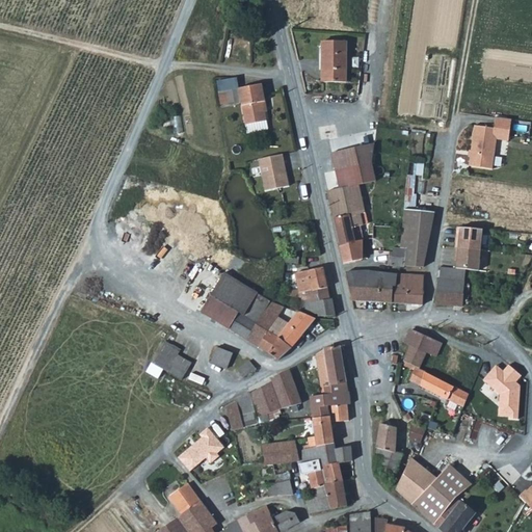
[(347,80),(348,44),(322,43),(322,75),(347,80)]
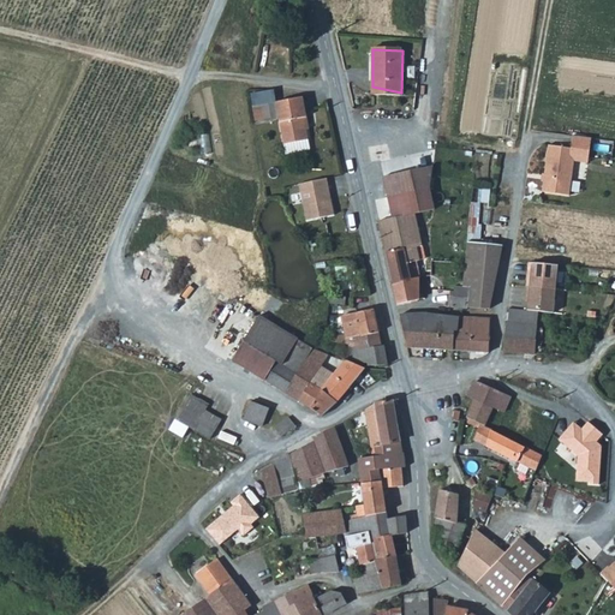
[(372,96),(401,97),(401,93),(372,87),(372,96)]
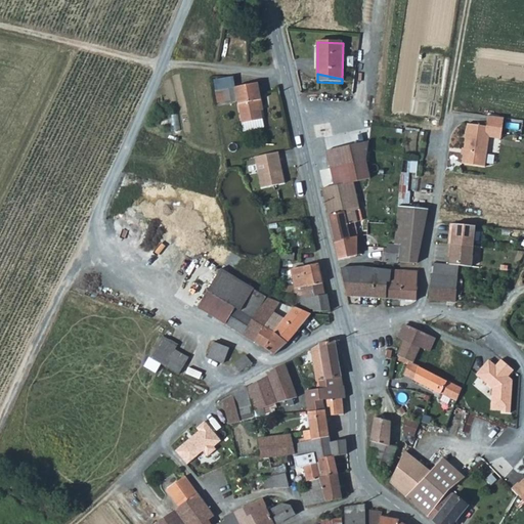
[(262,100),(259,84),(234,88),(243,124),(263,120),(259,101),(262,100)]
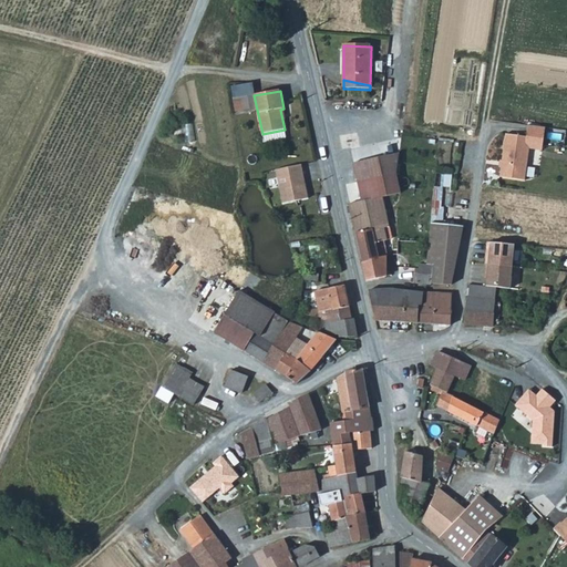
[(526,137),(506,134),(500,177),(525,181),(529,148),(542,151),(545,127),(528,125),(526,137)]
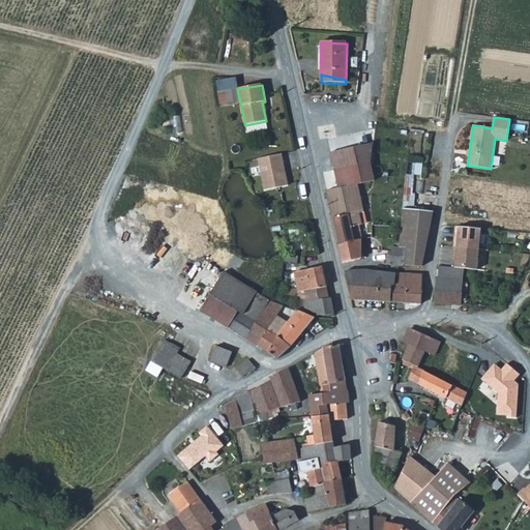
[(374,143),(332,151),(341,187),(327,189),(341,245),(363,240),(361,225),(363,225),(362,222),(366,221),(358,184),(375,179),(372,163),(374,143)]
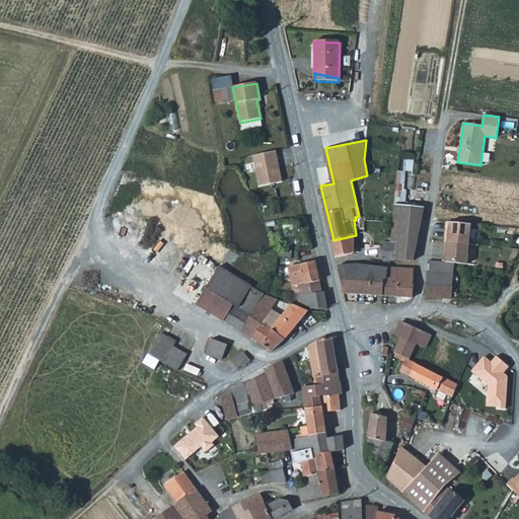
[(278,150),(255,154),(262,184),(284,180),(278,150)]
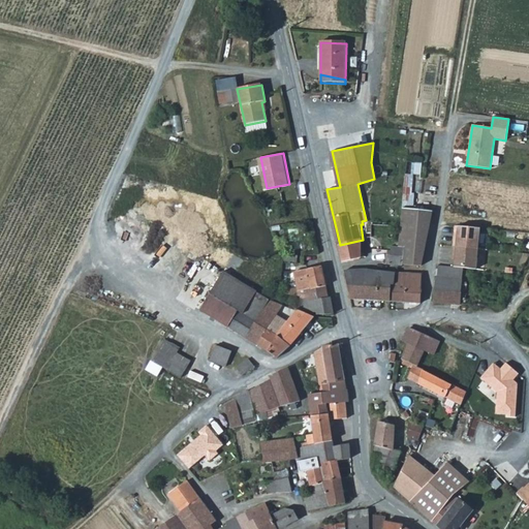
[(421,175),(423,160),(408,159),(404,205),(412,206),(415,174),(421,175)]
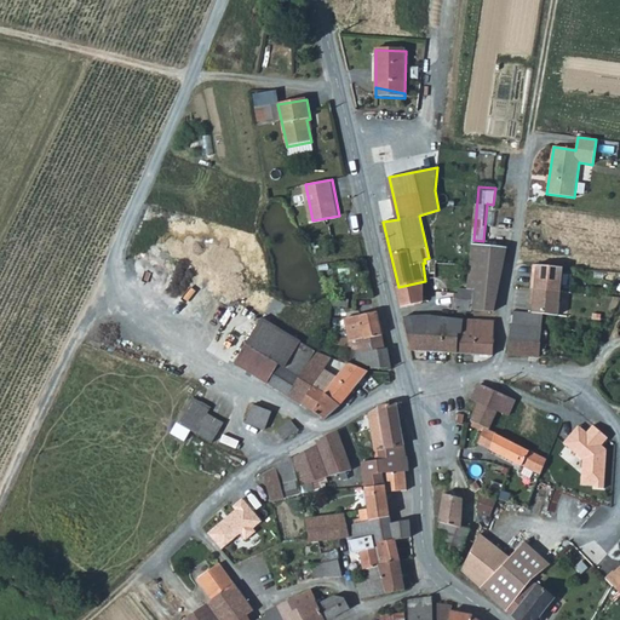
[(472,244),(469,274),(501,276),(506,248),(472,244)]
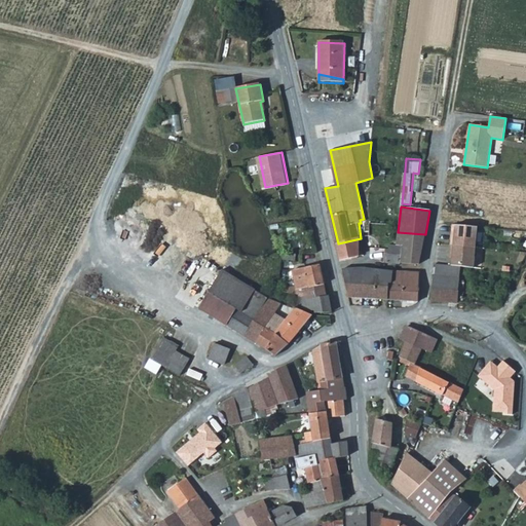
[(479,228),(455,226),(451,265),(457,265),(462,265),(476,266),(479,228)]
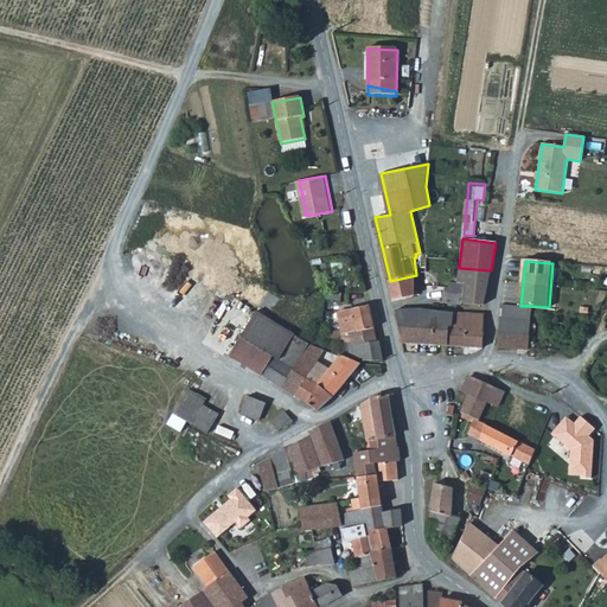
[(458,283),(466,283),(464,304),(484,305),(491,270),(459,268),(458,283)]
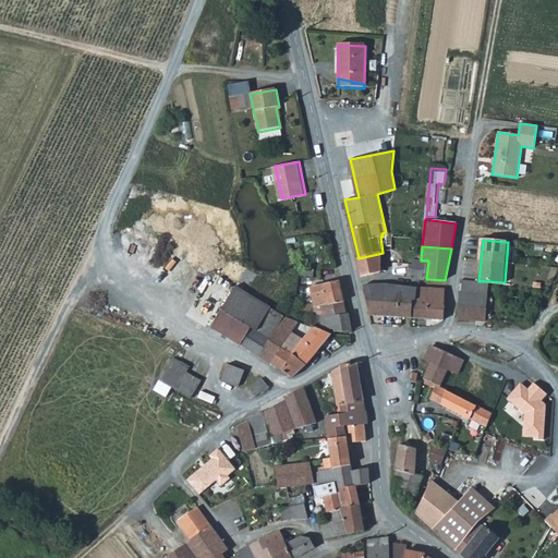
[(359,258),(362,277),(383,273),(383,253),(359,258)]
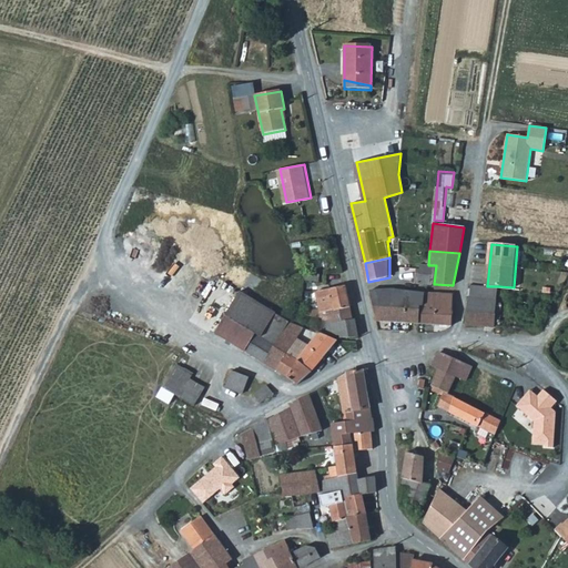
[(419,281),(419,284),(426,284),(434,285),(434,284),(436,265),(428,265),(421,264),(421,270),(419,276),(419,281)]
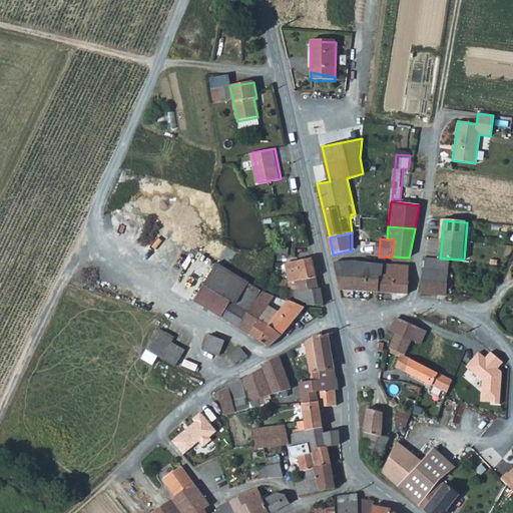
[(289,286),(292,286),(301,284),(301,288),(319,288),(316,275),(313,257),(286,263),(290,281),(277,278),(276,283),(289,286)]
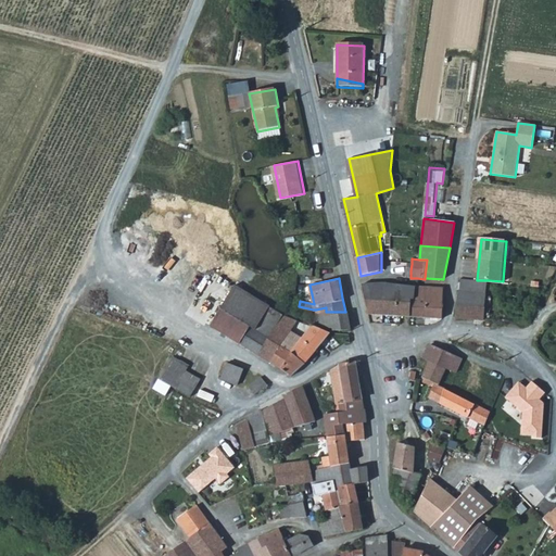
[(477,280),(465,279),(462,278),(460,291),(459,291),(457,317),(490,319),(491,300),(487,300),(489,280),(483,280),(477,280)]
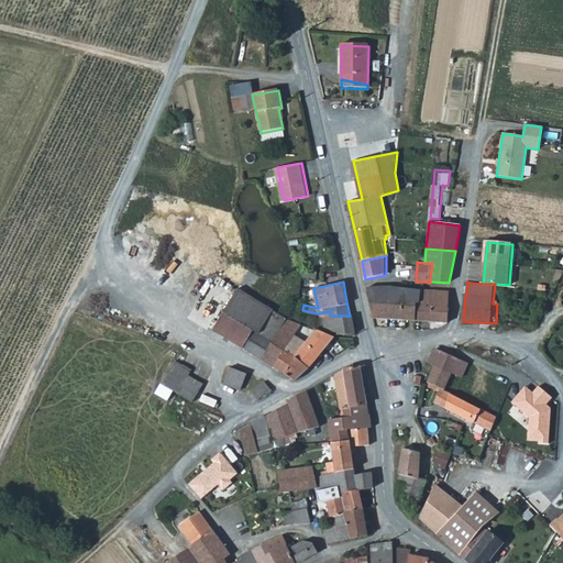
[(367,289),(374,318),(416,320),(417,302),(421,302),(422,289),(388,285),(367,289)]
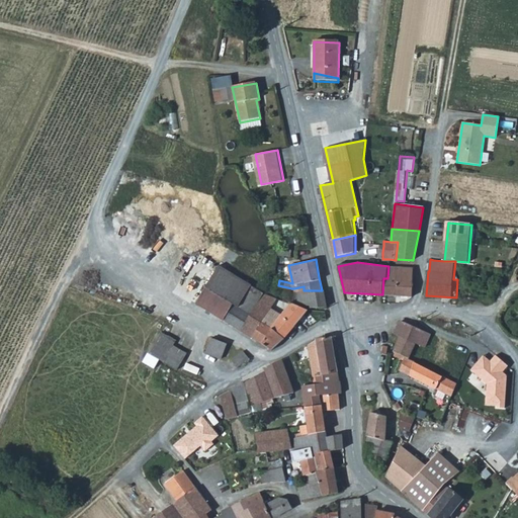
[(196,301),(239,329),(264,294),(219,265),(196,301)]
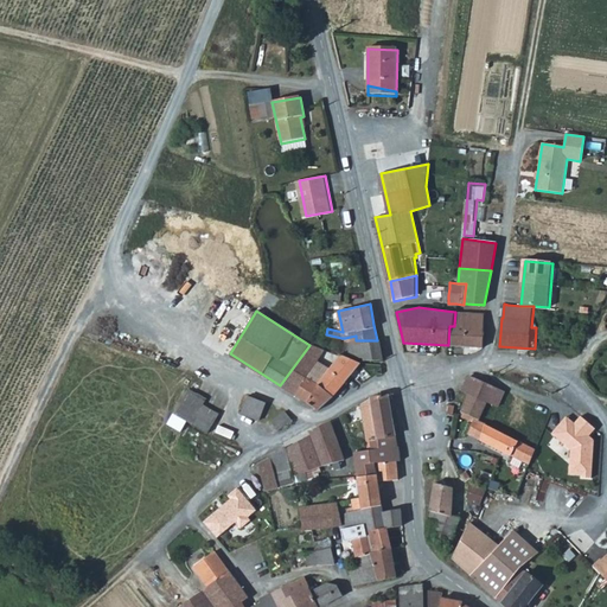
[(449,326),(448,345),(483,347),(485,313),(455,312),(454,326),(449,326)]
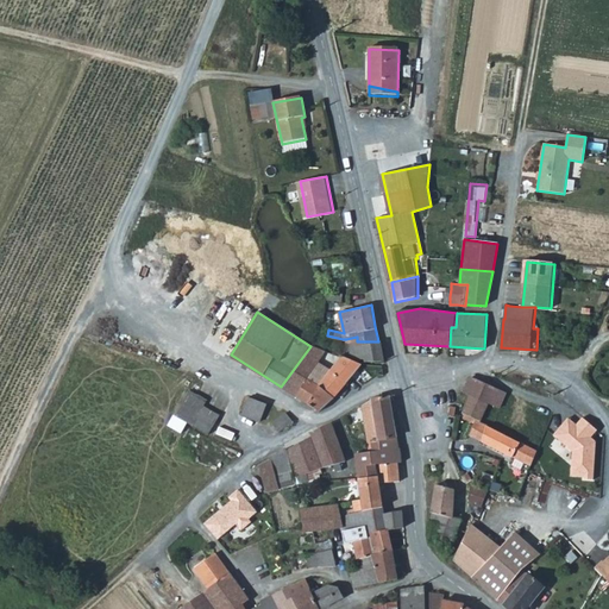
[(346,339),(346,356),(365,357),(365,360),(385,359),(382,341),(378,341),(357,341),(357,337),(346,339)]
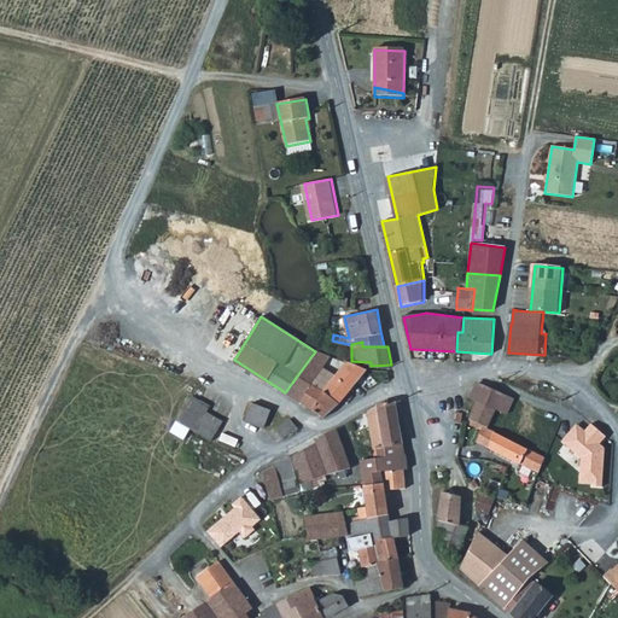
[(325,367),(332,357),(315,350),(315,351),(285,392),(302,402),(313,385),(325,367)]
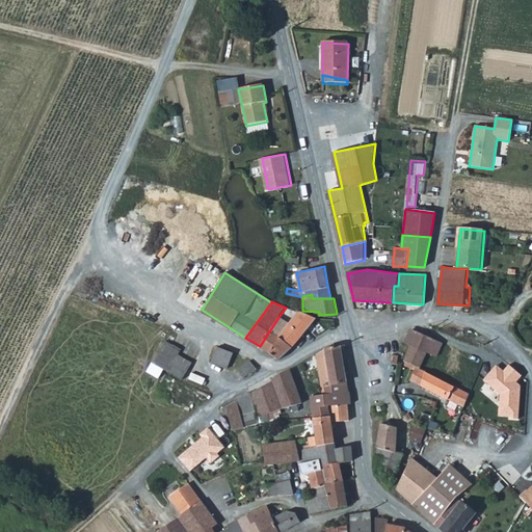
[(291,323),(280,316),(269,331),(293,347),(318,316),(299,311),(291,323)]
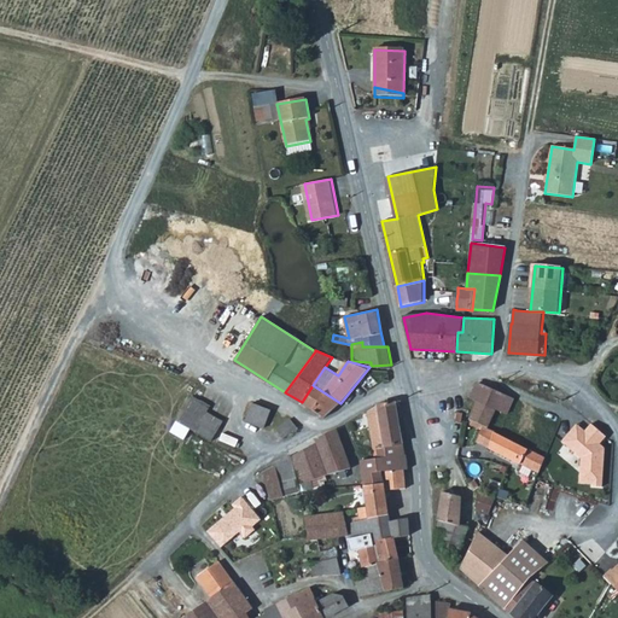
[(487,426),(490,427),(499,408),(508,414),(516,398),(479,383),(472,398),(479,401),(472,419),(487,426)]
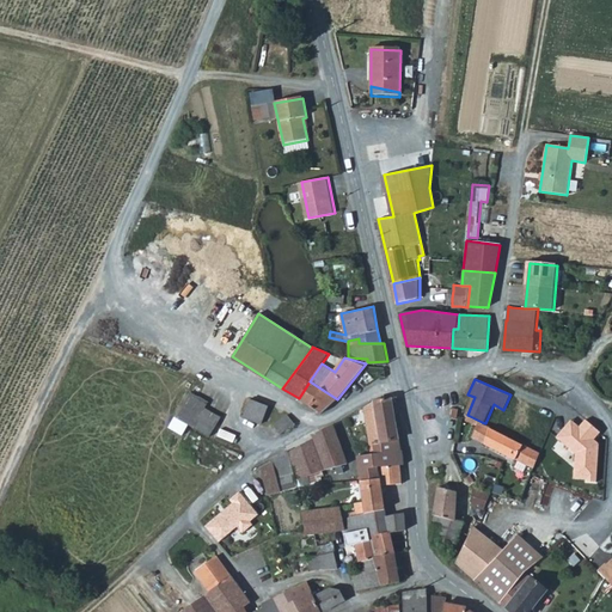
[(310,381),(299,398),(322,412),(337,399),(310,381)]
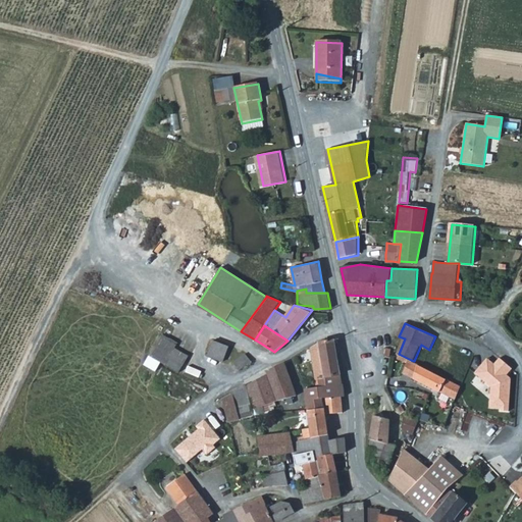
[(214,341),(223,344),(226,337),(216,333),(214,341)]
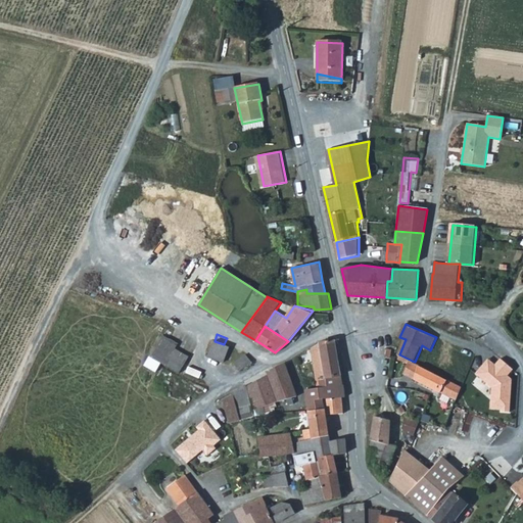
[(150,352),(149,357),(165,366),(176,349),(178,346),(159,336),(150,352)]
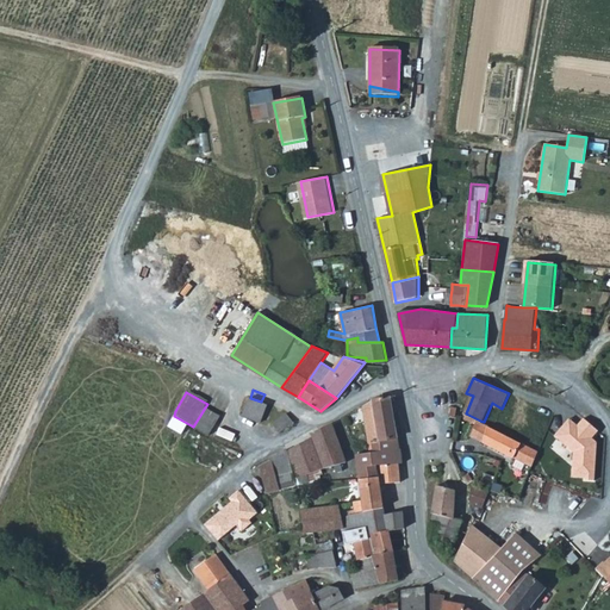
[(263,404),(268,405),(271,398),(265,394),(261,402),(250,398),(247,405),(261,410),(263,404)]
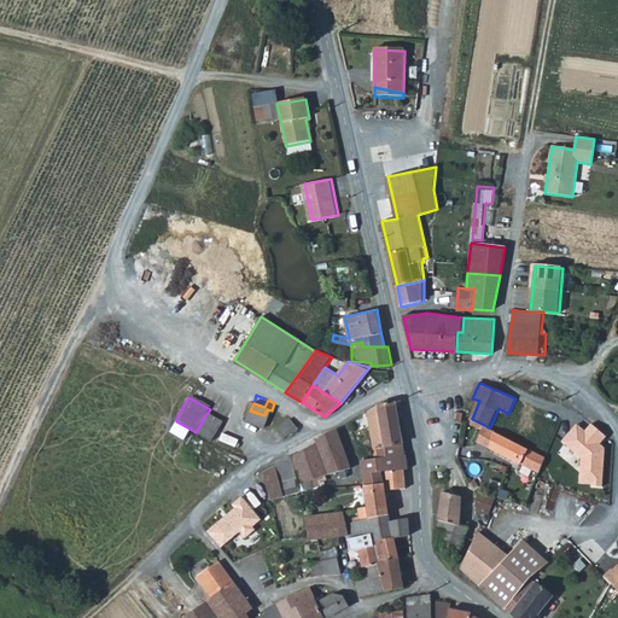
[(378,449),(380,460),(363,461),(366,484),(386,482),(385,471),(406,468),(407,468),(409,468),(397,402),(379,404),(368,413),(375,449),(378,449)]
